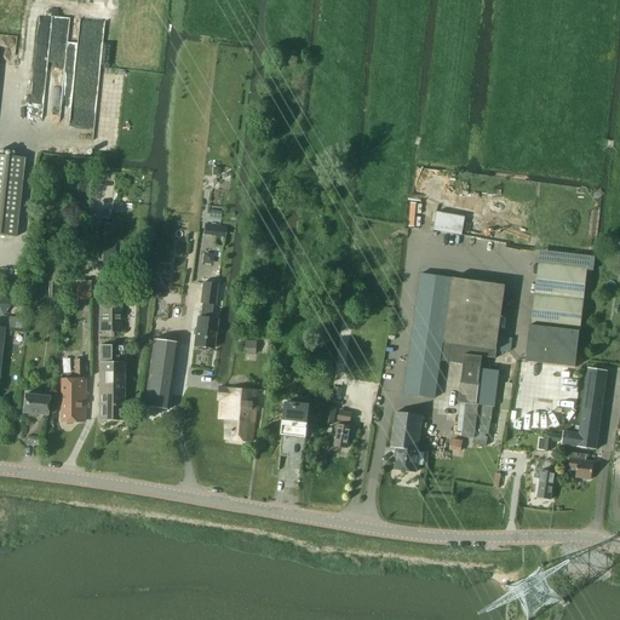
[(0,155),(0,236),(16,239),(23,159),(0,155)]
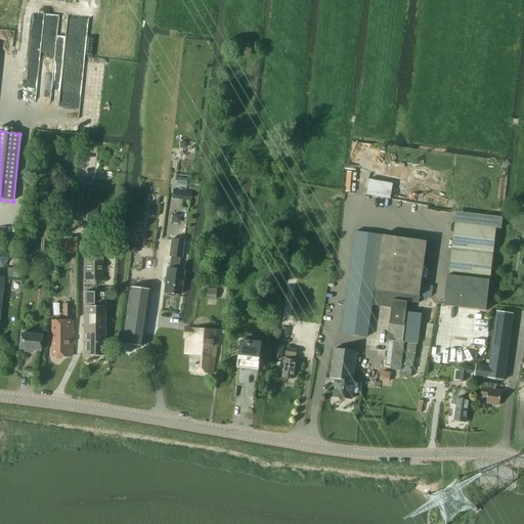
[(422,171),(419,204),(434,205),(437,172),(422,171)]
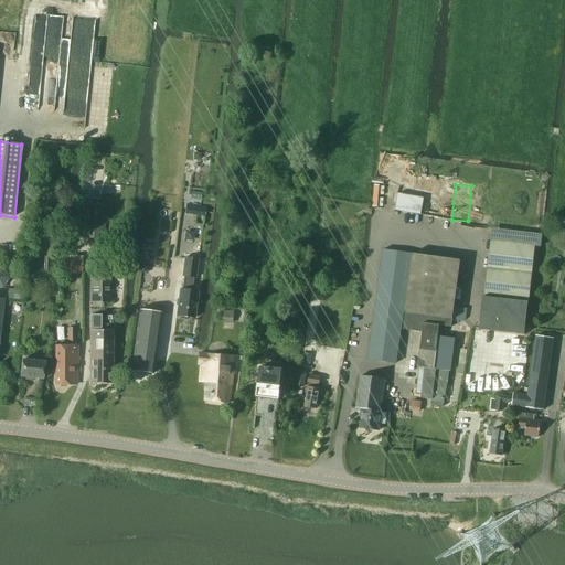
[(420,214),(424,199),(398,193),(395,210),(420,214)]
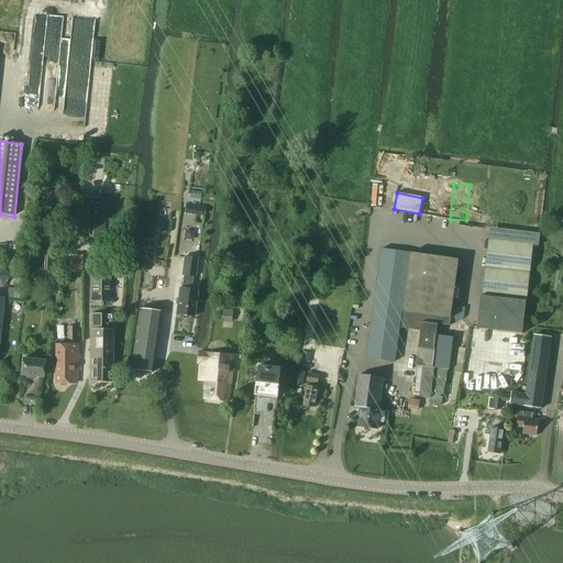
[(102,239),(103,218),(105,205),(90,203),(90,217),(88,238),(102,239)]
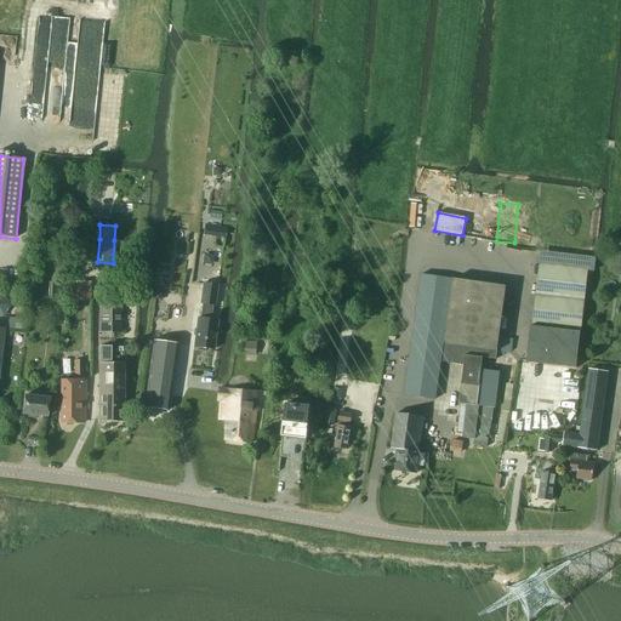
[(528,349),(527,364),(576,369),(580,332),(587,269),(588,258),(542,254),(541,265),(540,265),(533,326),(530,326),(528,349)]
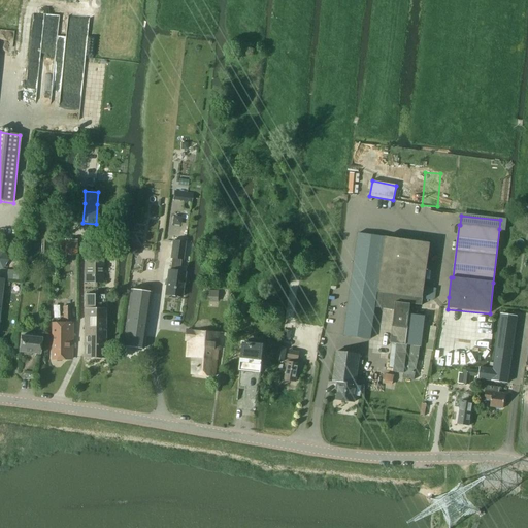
[(357,234),(342,336),(370,340),(374,308),(394,310),(390,343),(392,343),(389,367),(393,368),(393,372),(403,373),(402,378),(414,381),(415,373),(418,373),(418,370),(416,370),(418,358),(422,328),(407,326),(410,304),(421,305),(422,300),(431,301),(434,299),(435,290),(424,288),(430,243),(385,237),(377,293),(375,292),(384,238),(357,234)]
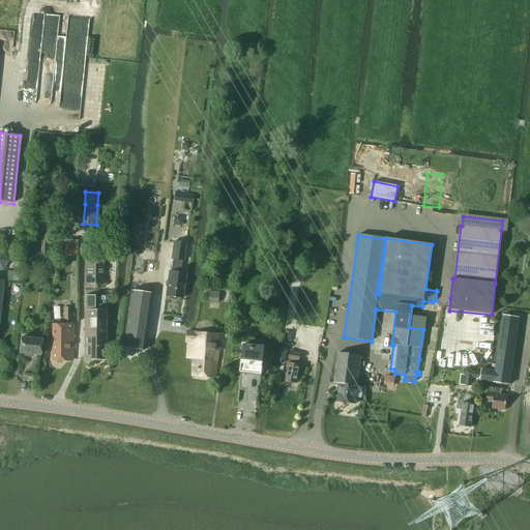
[(64,242),(64,257),(77,257),(77,242),(64,242)]
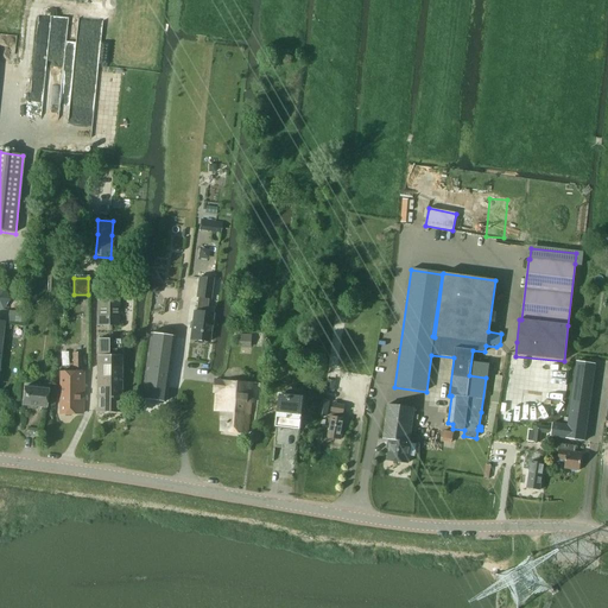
[(198,278),(196,297),(196,298),(197,298),(208,299),(210,299),(213,279),(198,278)]
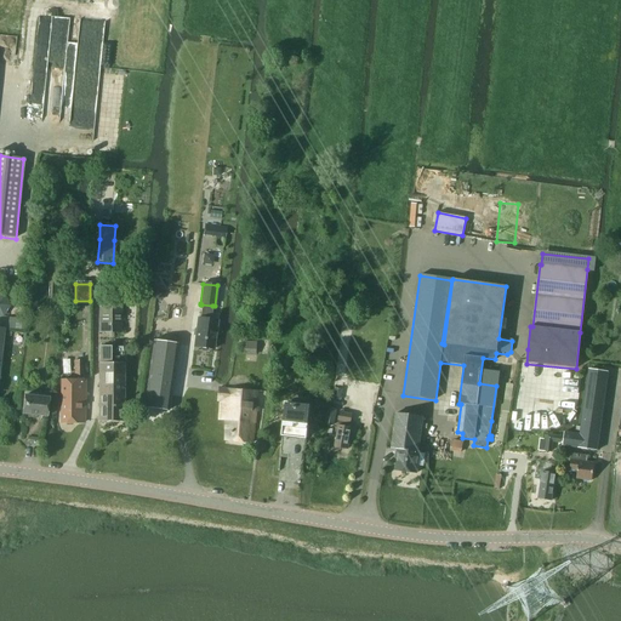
[(212,306),(201,305),(200,319),(211,320),(212,307),(212,306)]
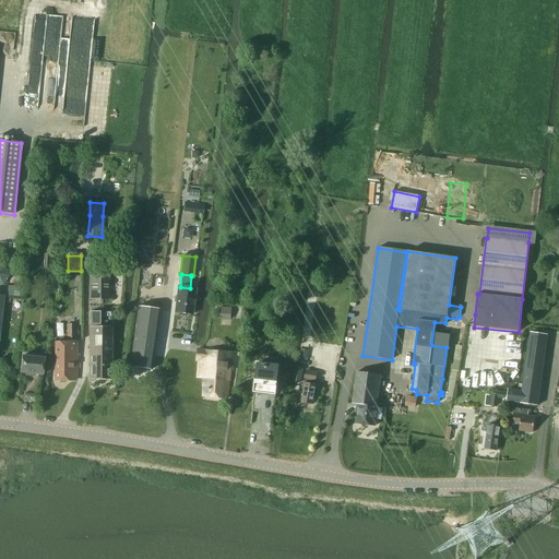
[(109,277),(88,276),(88,299),(97,299),(103,299),(109,300),(109,277)]
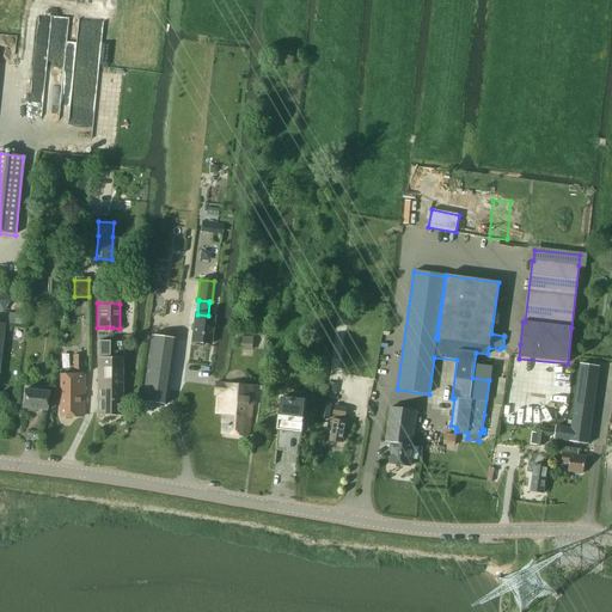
[(194,313),(190,342),(210,344),(214,316),(208,316),(197,314),(194,313)]
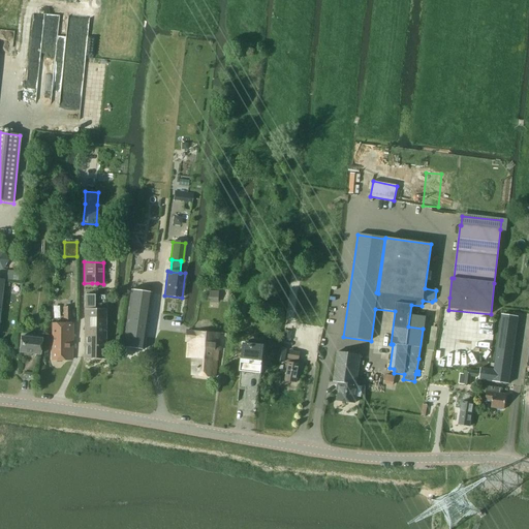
[(129,289),(121,346),(142,349),(150,292),(129,289)]
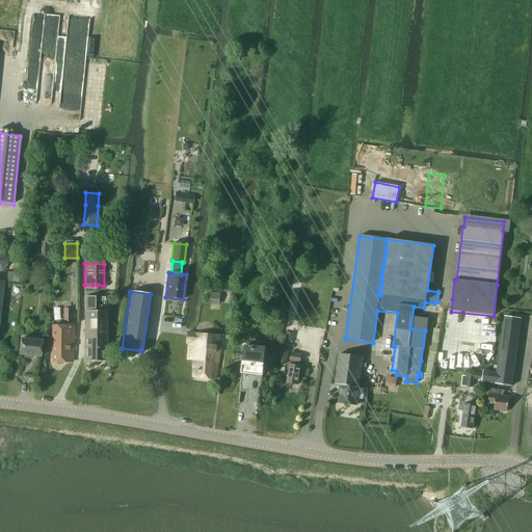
[(219,294),(209,294),(209,304),(220,304),(219,294)]
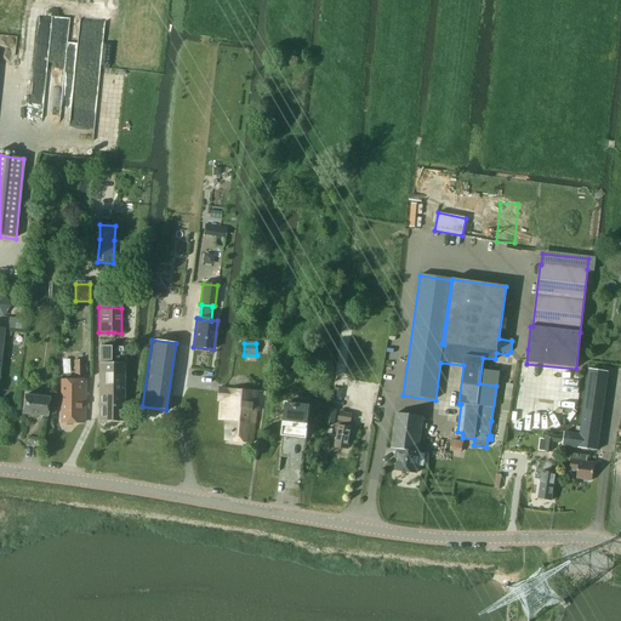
[(100,364),(98,364),(98,422),(123,422),(123,347),(115,347),(114,347),(100,347),(100,364)]
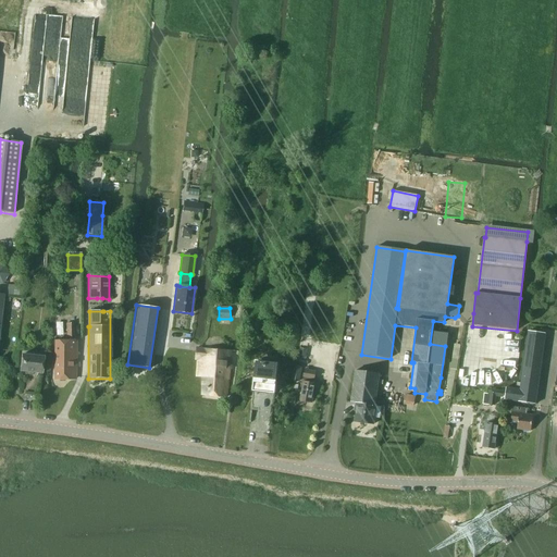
[(506,388),(505,400),(535,405),(545,334),(528,332),(520,383),(517,383),(516,390),(506,388)]
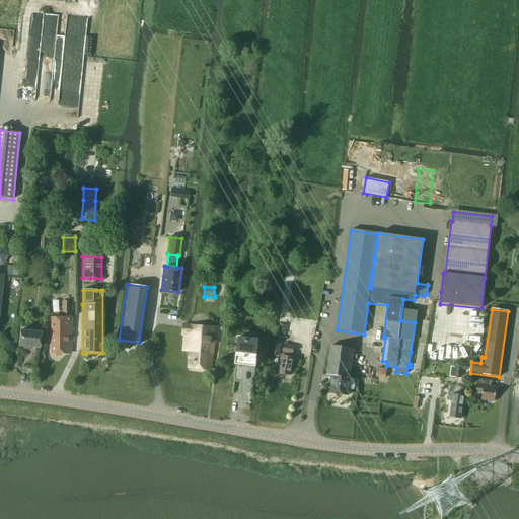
[(70,318),(51,318),(51,327),(51,354),(70,354),(70,318)]
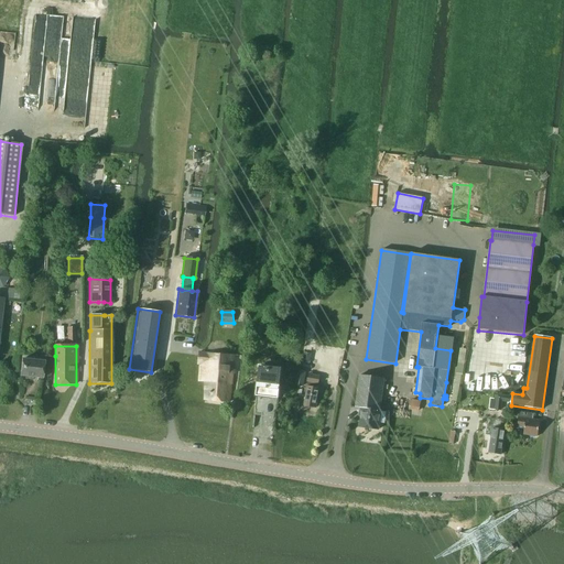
[(198,353),(198,364),(201,365),(199,382),(205,382),(204,400),(229,403),(231,384),(234,356),(216,355),(216,351),(213,351),(213,354),(207,354),(198,353)]
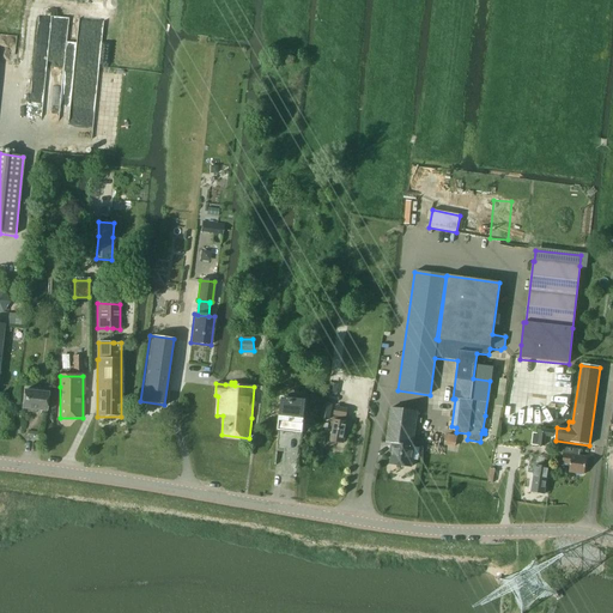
[(44,413),(46,396),(23,394),(20,412),(44,413)]
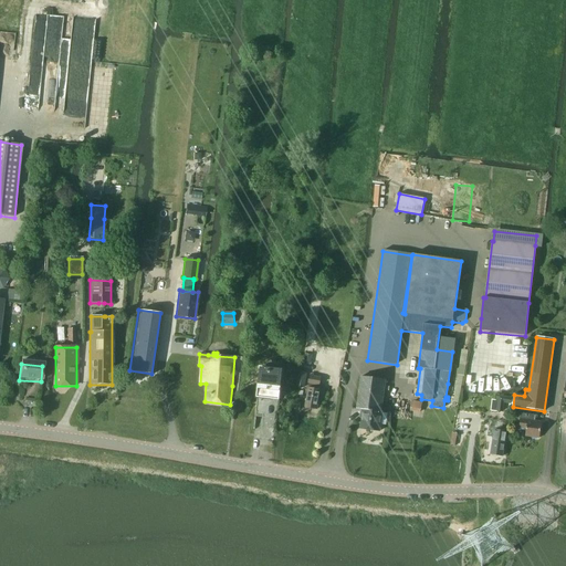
[(260,370),(253,430),(254,430),(261,430),(275,432),(282,373),(260,370)]
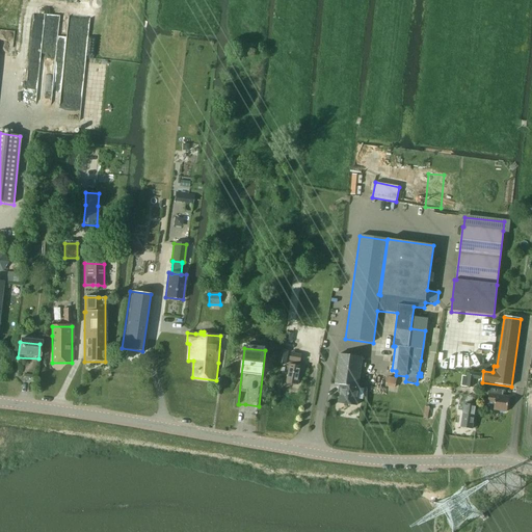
[(472,357),(473,350),(457,348),(456,354),(472,357)]
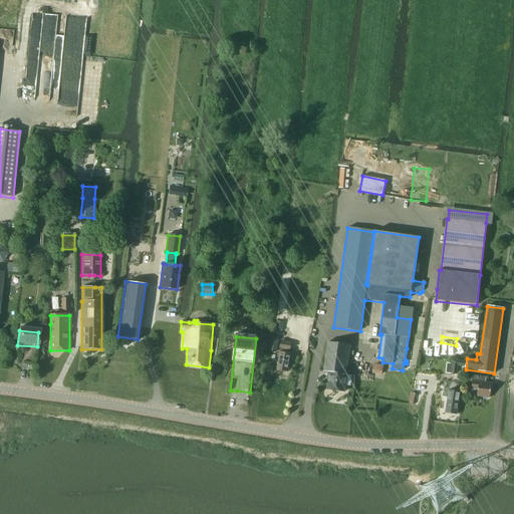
[(272,338),(269,350),(276,351),(278,339),(272,338)]
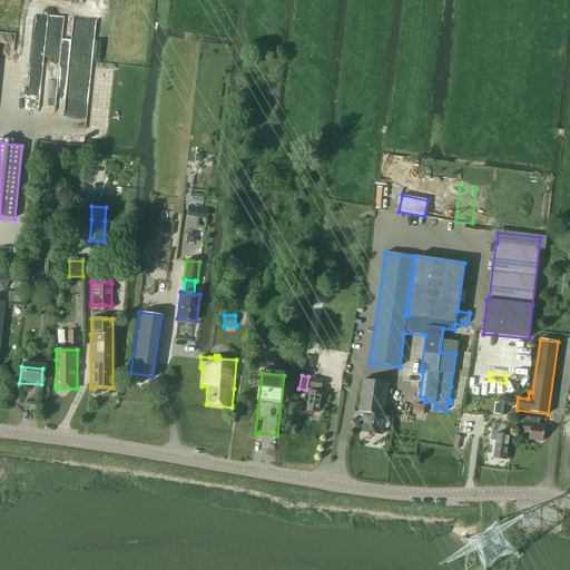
[(312,386),(307,410),(320,412),(323,393),(324,389),(321,389),(323,381),(315,380),(315,376),(313,376),(313,379),(312,379),(311,386),(312,386)]
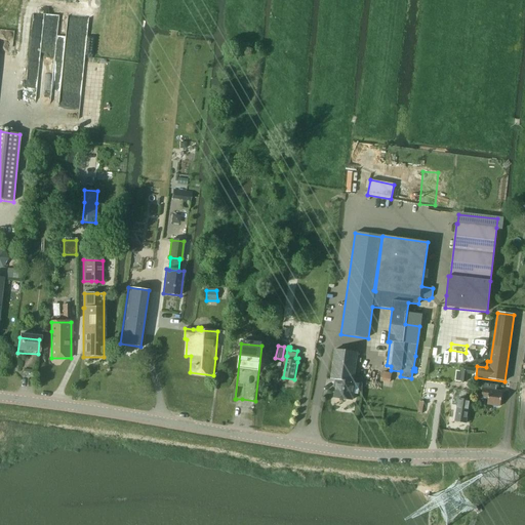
[(330,379),(336,380),(334,398),(352,400),(355,382),(354,382),(354,381),(357,359),(357,353),(334,350),(330,379)]
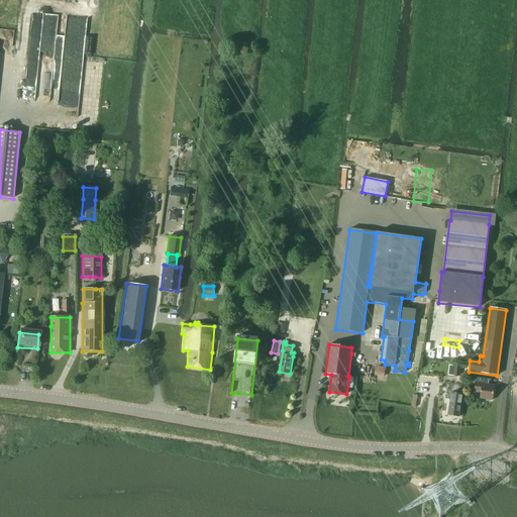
[(447,377),(453,378),(459,378),(460,371),(467,371),(468,364),(454,363),(454,368),(448,367),(447,377)]
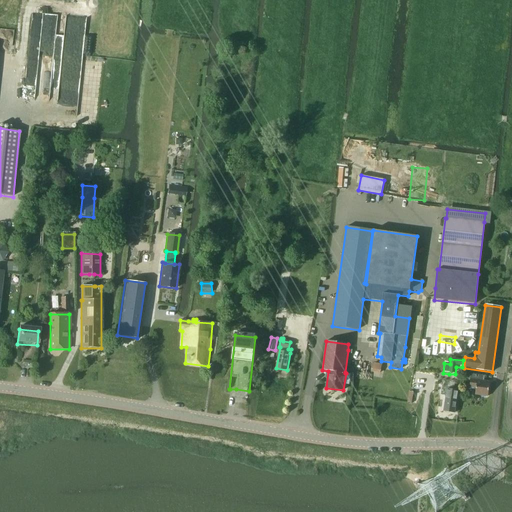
[(374,363),(372,371),(380,373),(381,365),(374,363)]
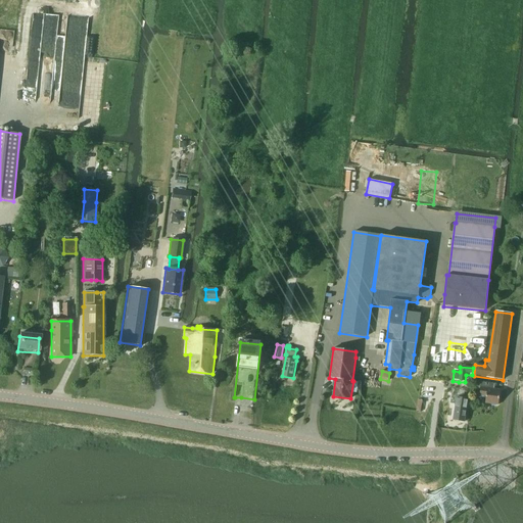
[(481,382),(479,396),(486,396),(485,402),(497,405),(500,390),(493,389),(494,384),(488,383),(481,382)]
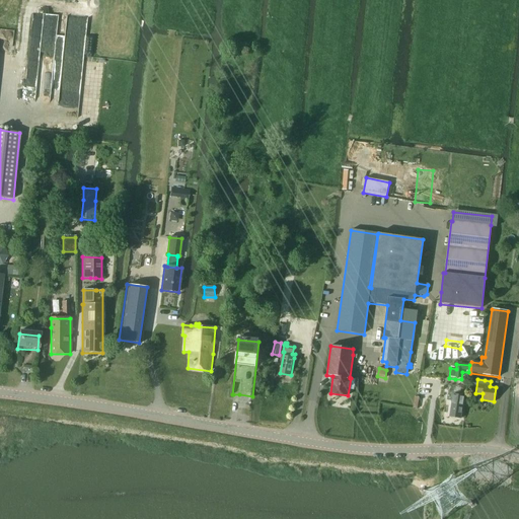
[(460,419),(463,396),(453,394),(449,417),(460,419)]
